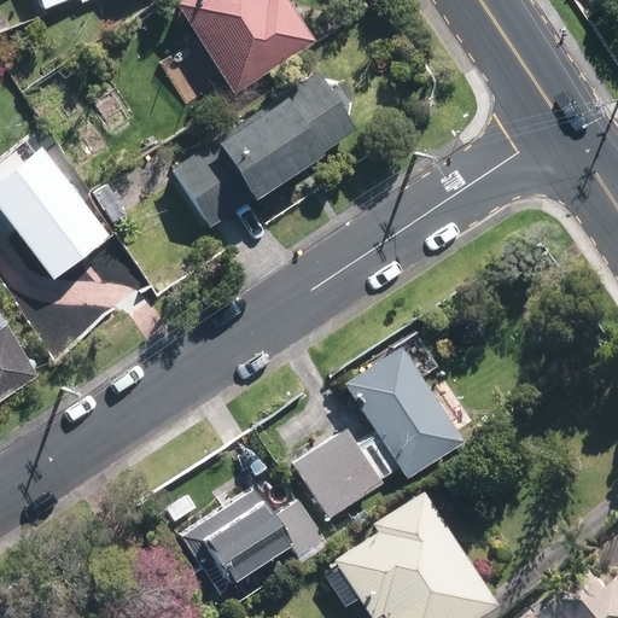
[(260,0),(191,0),(181,6),(235,89),(308,42),(280,0),(268,0),(263,4),(260,0)]
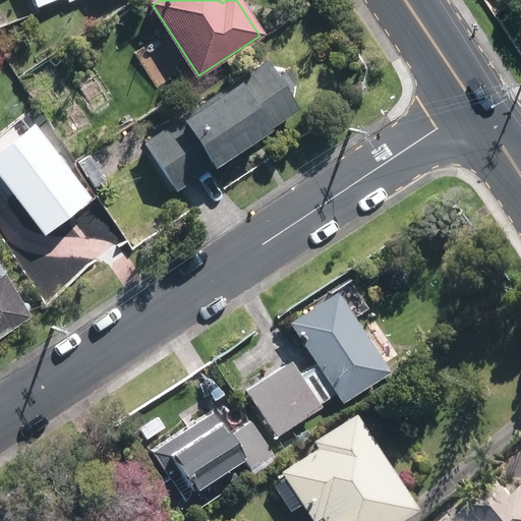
[(295,114),(267,70),(156,143),(184,186),(295,114)]
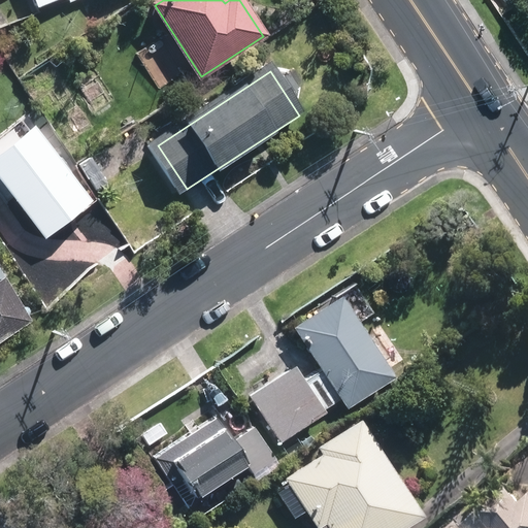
[(97,85),(86,93),(100,114),(111,107),(97,85)]
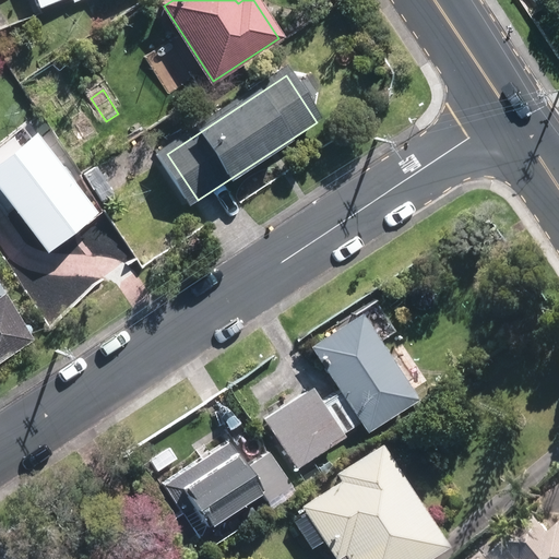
[(34,143),(0,169),(0,189),(48,251),(92,216),(34,143)]
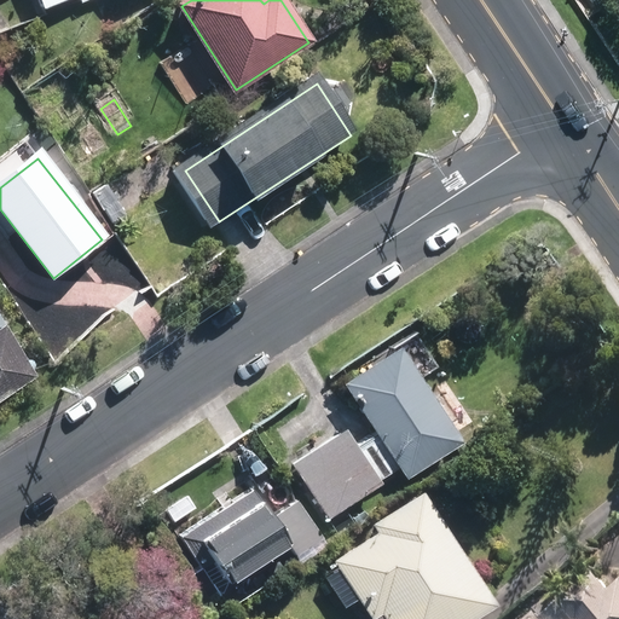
[(0,330),(0,400),(32,380),(0,330)]
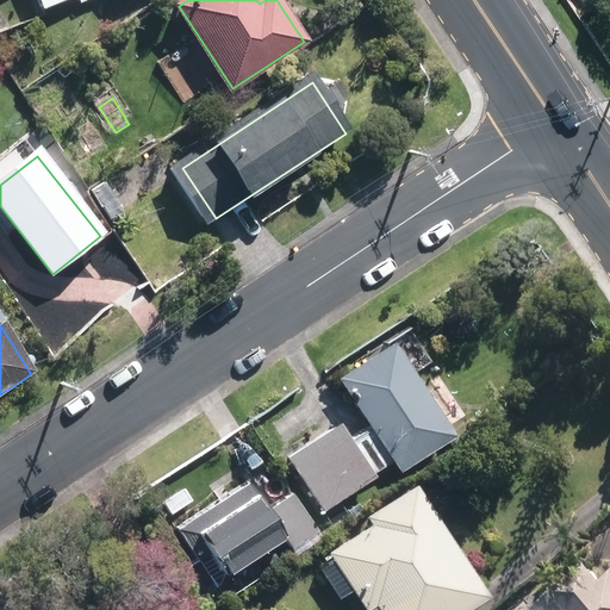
[(392,342),(341,377),(400,465),(452,430),(392,342)]
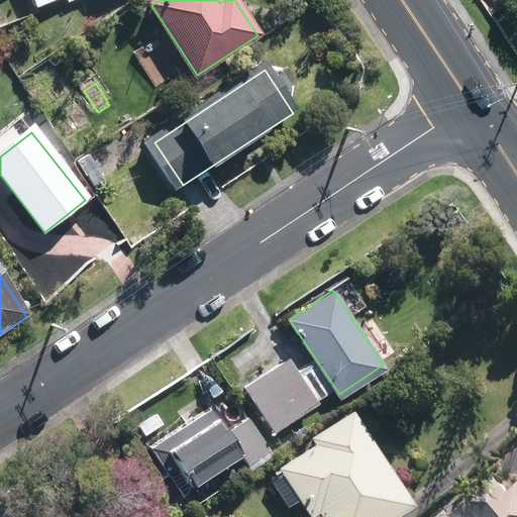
[(288,356),(244,385),(273,427),(316,399),(288,356)]
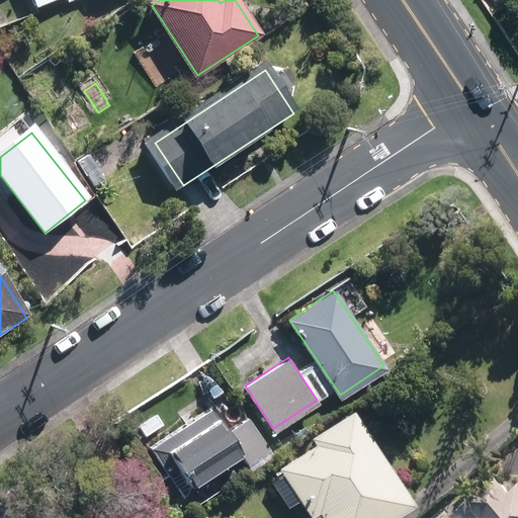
[(212,409),(153,446),(181,491),(241,452),(212,409)]
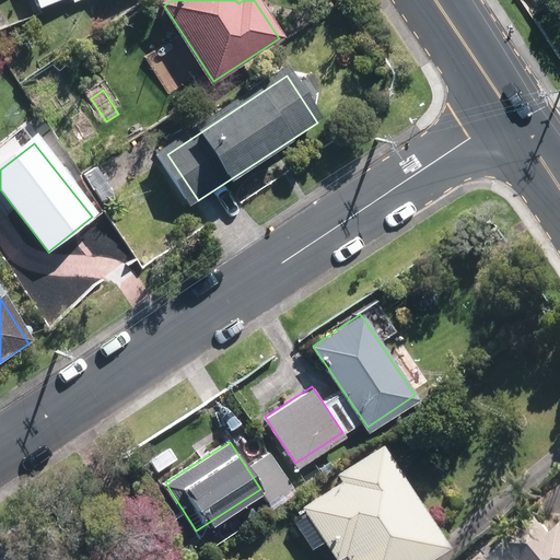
[(420,559),(446,544),(382,443),(339,470),(345,479),(304,504),(337,556),(346,550),(352,559),(420,559)]
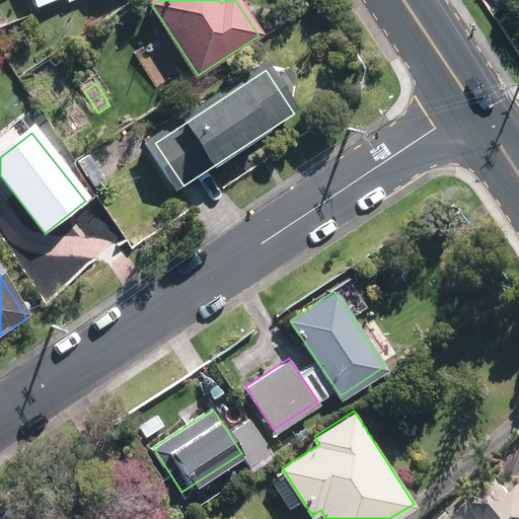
[(270,449),(252,423),(232,437),(249,462),(270,449)]
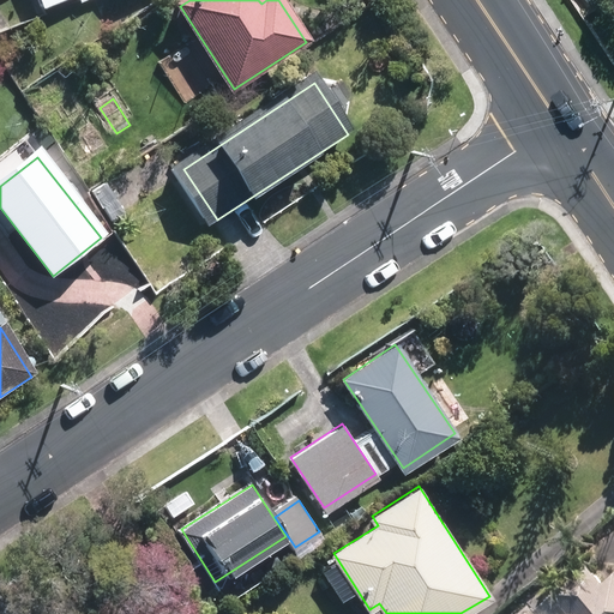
[(565,595),(542,613),(613,613),(613,581),(606,571),(570,601),(565,595)]
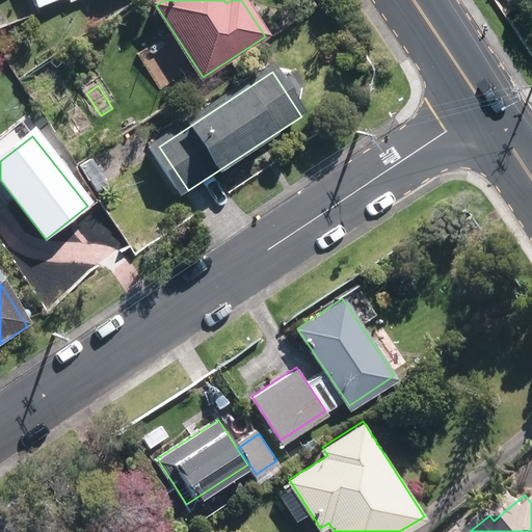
All buildings are outlined.
